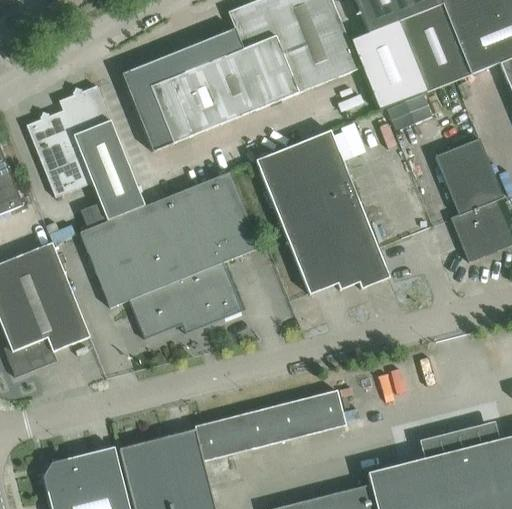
[(233,28),(120,73),(151,150),(172,142),(359,67),(331,0),(254,0),(227,11),(233,28)]
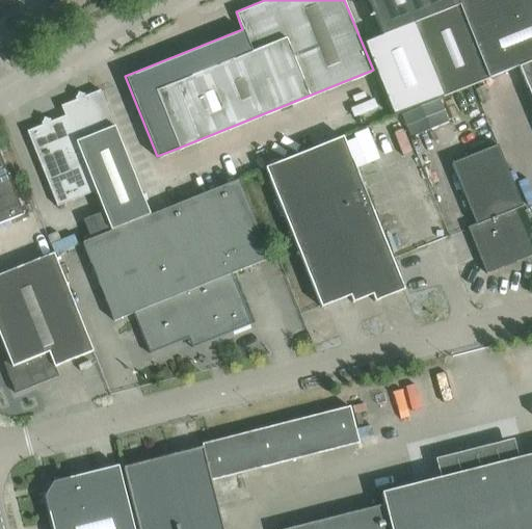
[(367,0),(381,33),(363,41),(392,114),(443,95),(488,76),(457,0),(367,0)]
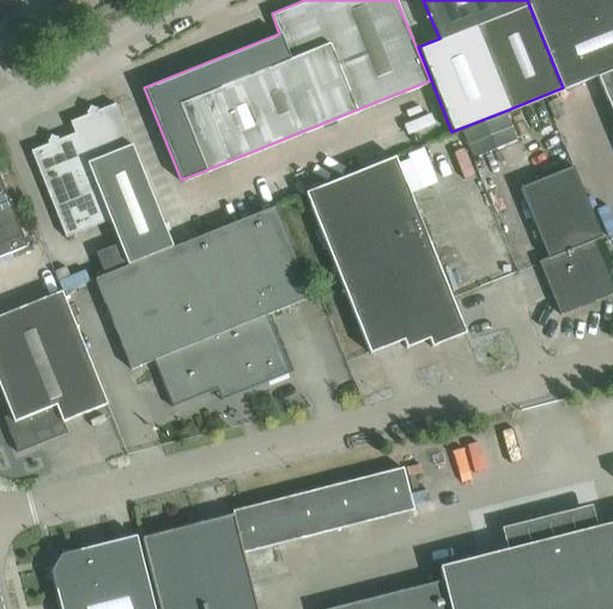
[(527,0),(563,87),(596,74),(598,74),(612,67),(612,0),(527,0)]
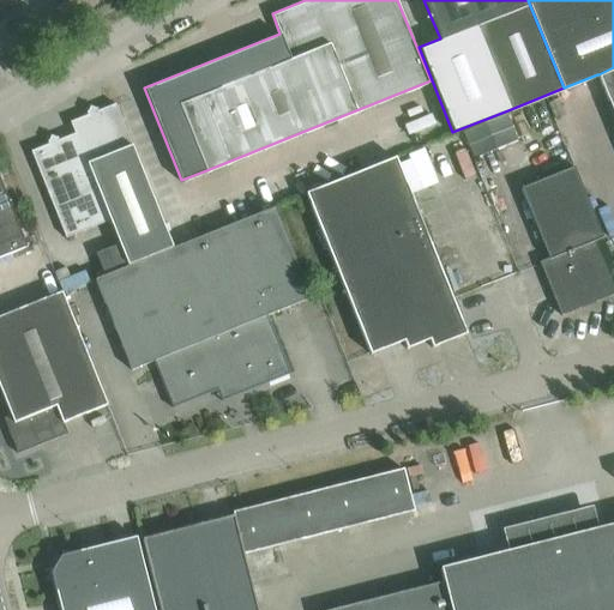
[(613,67),(599,74),(613,114),(613,67)]
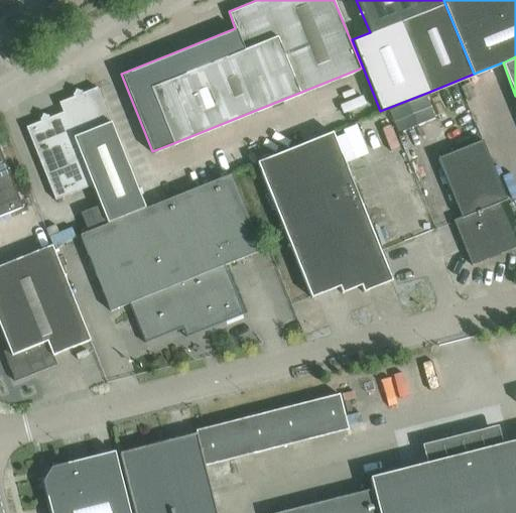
[(144,206),(104,104),(96,85),(82,91),(81,89),(80,89),(82,94),(75,96),(74,92),(72,92),(73,95),(58,100),(62,110),(92,183),(100,203),(80,211),(88,229),(144,206)]
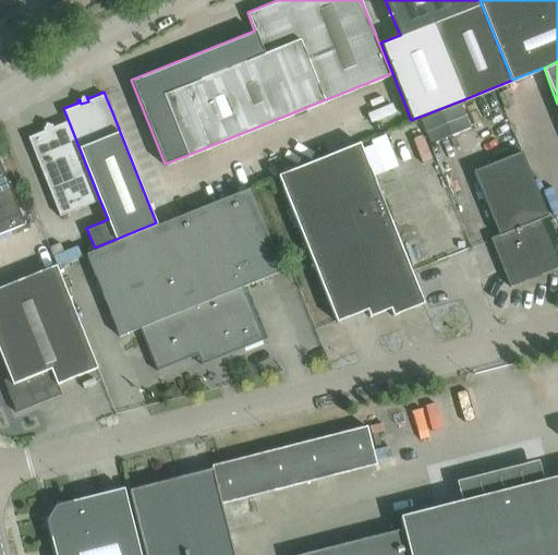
[(99,198),(68,119),(52,124),(51,122),(50,123),(52,128),(46,131),(44,125),(43,127),(44,129),(27,135),(35,155),(59,214),(99,198)]
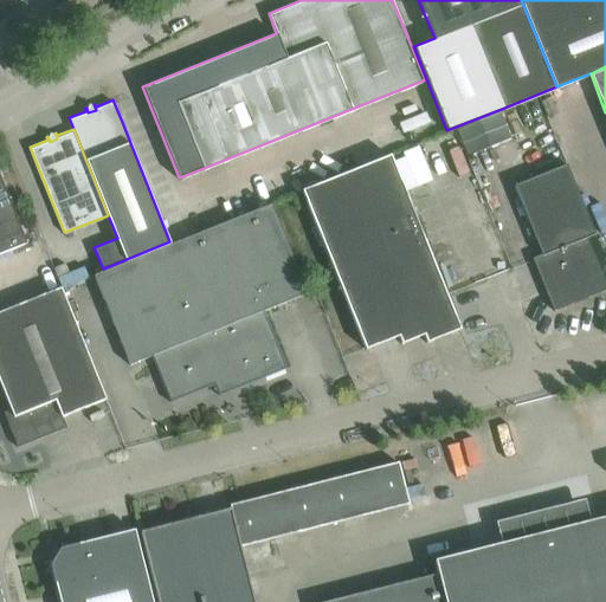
[(459,328),(451,305),(389,154),(302,189),(365,347),(398,334),(401,342),(424,332),(426,341),(459,328)]
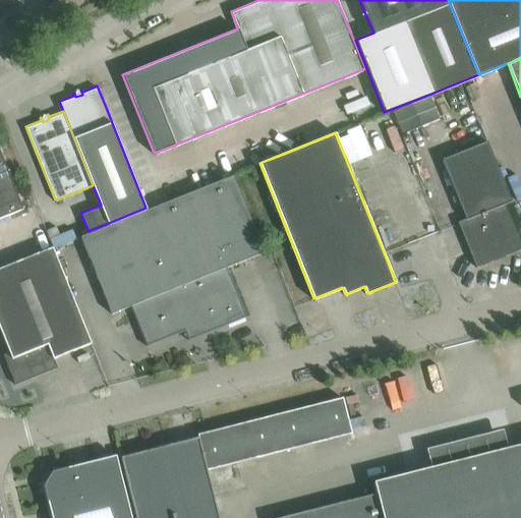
[(486,139),(442,158),(466,218),(458,220),(464,237),(466,236),(471,239),(474,246),(469,248),(476,266),(520,247),(520,246),(504,204),(511,200),(486,139)]
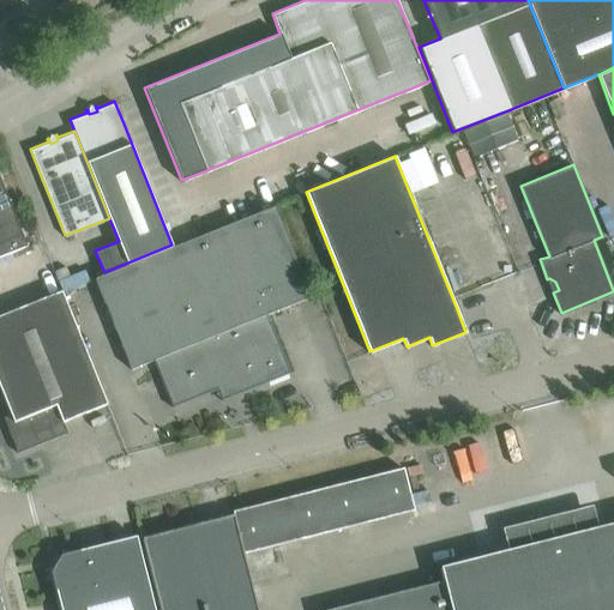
[(0,254),(26,245),(5,194),(0,180),(0,254)]
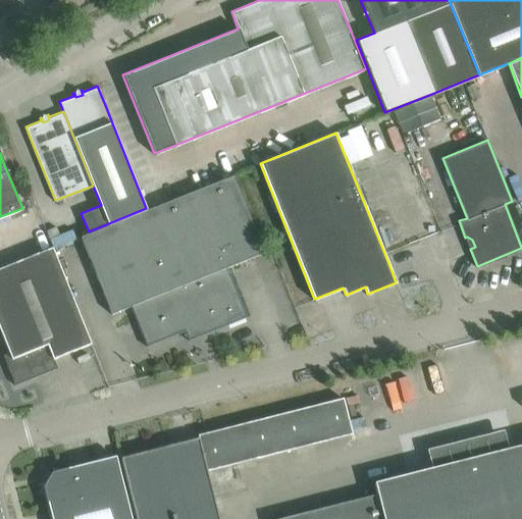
[(264,251),(257,232),(233,174),(81,236),(111,313),(131,305),(226,266),(264,251)]
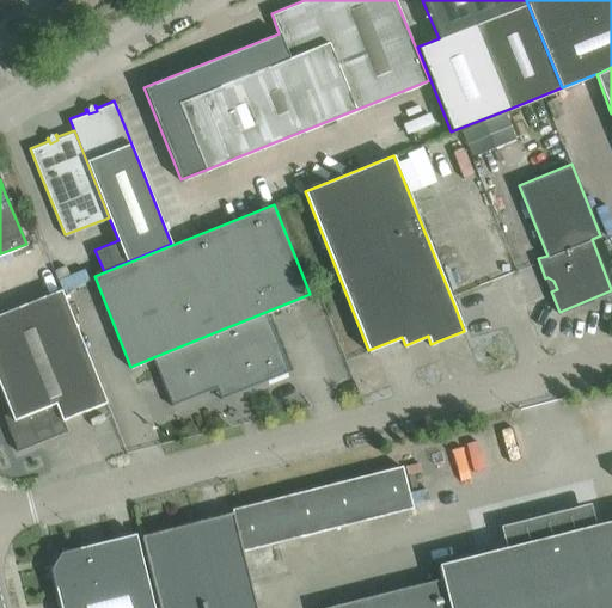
[(6,422),(17,449),(67,430),(62,418),(106,401),(61,289),(0,313),(0,386),(13,418),(6,422)]
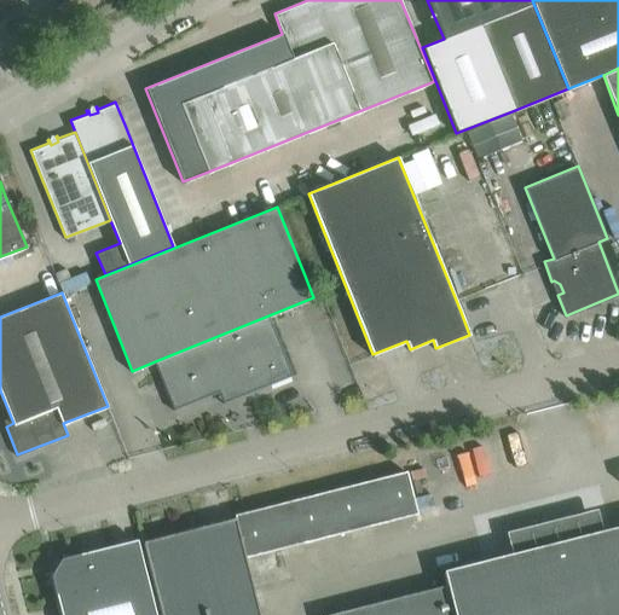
[(291,375),(268,315),(155,361),(173,408),(241,382),(246,393),(291,375)]
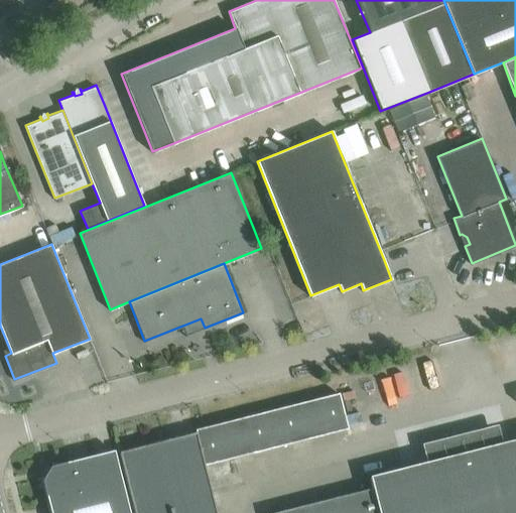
[(217,512),(205,464),(348,427),(339,392),(196,428),(196,431),(119,451),(134,512),(217,512)]
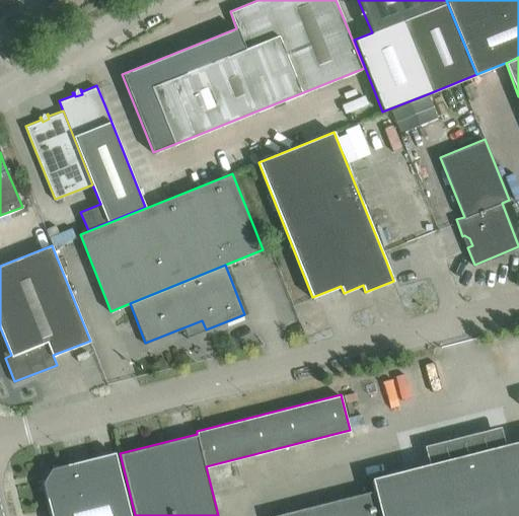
[(518,515),(518,441),(372,478),(375,490),(271,515),(518,515)]
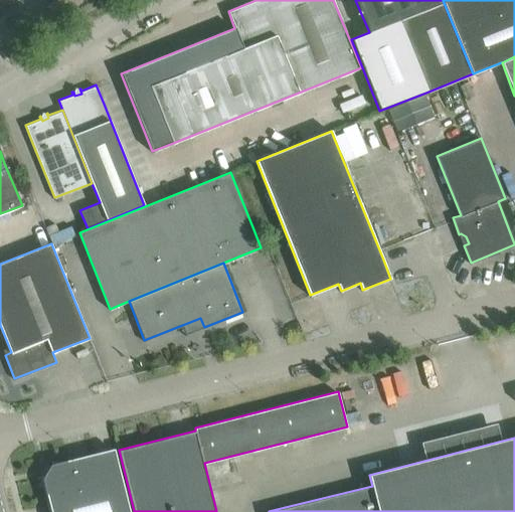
[(130,511),(114,449),(45,466),(41,474),(50,511),(130,511)]
